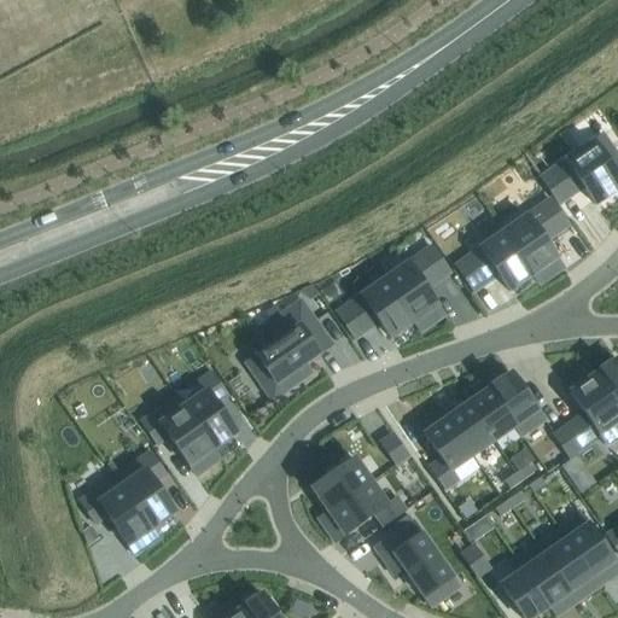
[(617,179),(593,143),(541,179),(559,205),(583,188),(595,207),(617,190),(617,179)]
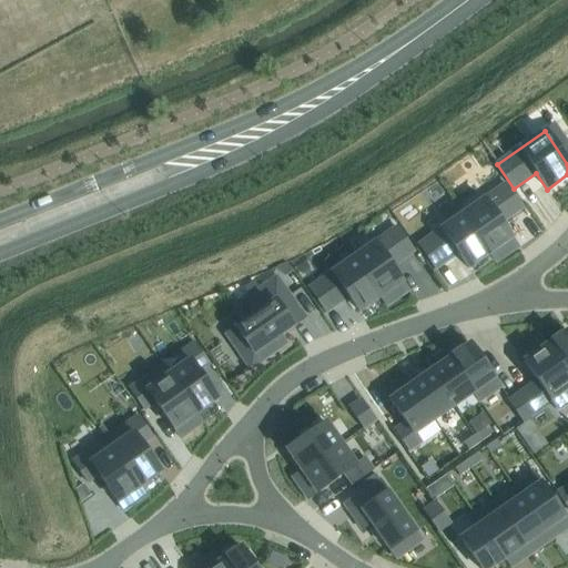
[(506,184),(463,215),(489,254),(511,239),(500,223),(523,209),(506,184)]
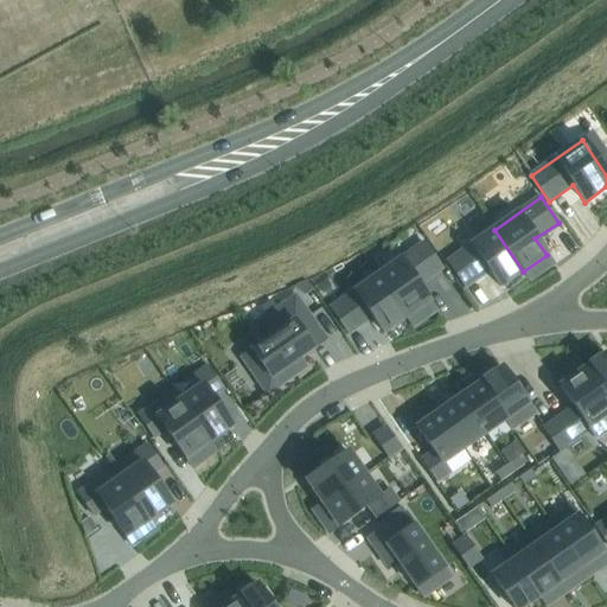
[(494,230),(447,262),(465,288),(489,272),(500,288),(523,272),(494,230)]
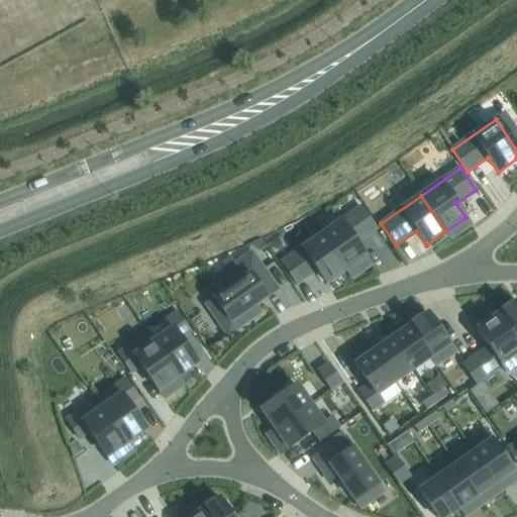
[(360,208),(321,235),(346,271),(366,257),(355,243),(376,229),(360,208)]
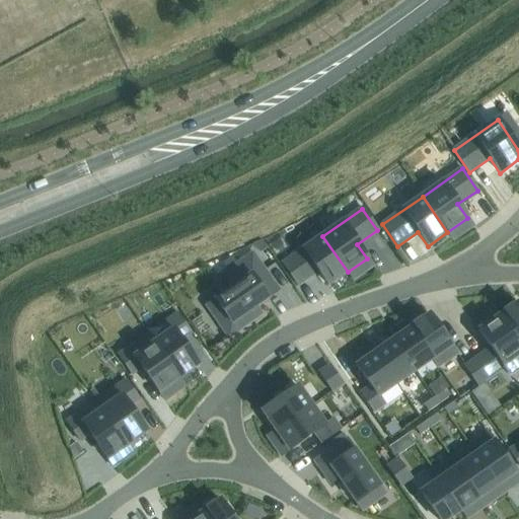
[(322,236),(282,265),(298,286),(317,272),(327,286),(348,272),(322,236)]
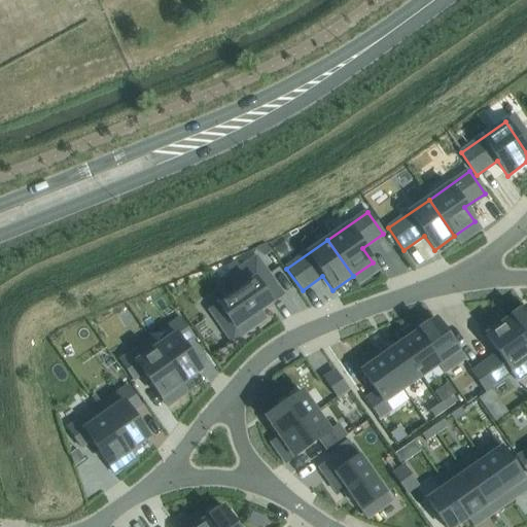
[(266,272),(209,311),(226,335),(282,295),(266,272)]
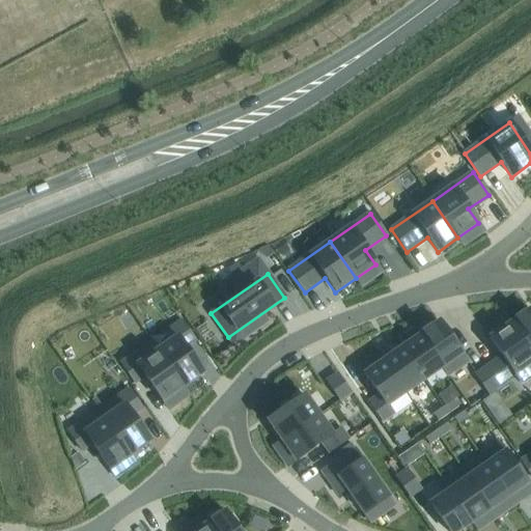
[(530,311),(530,310),(509,325),(530,355),(530,311)]
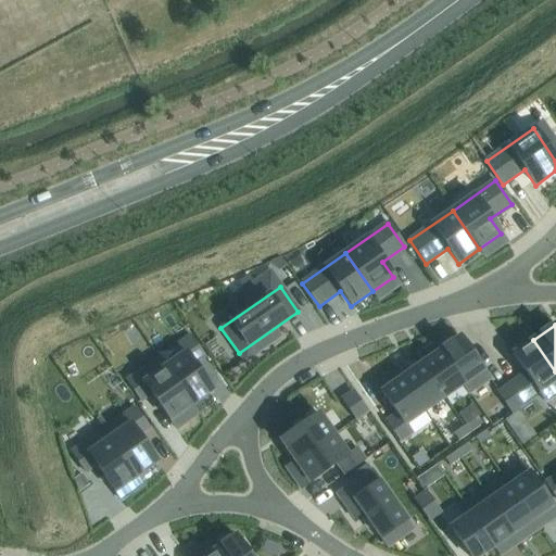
[(185,354),(164,367),(191,406),(212,391),(193,364),(204,357),(190,337),(178,345),(185,354)]
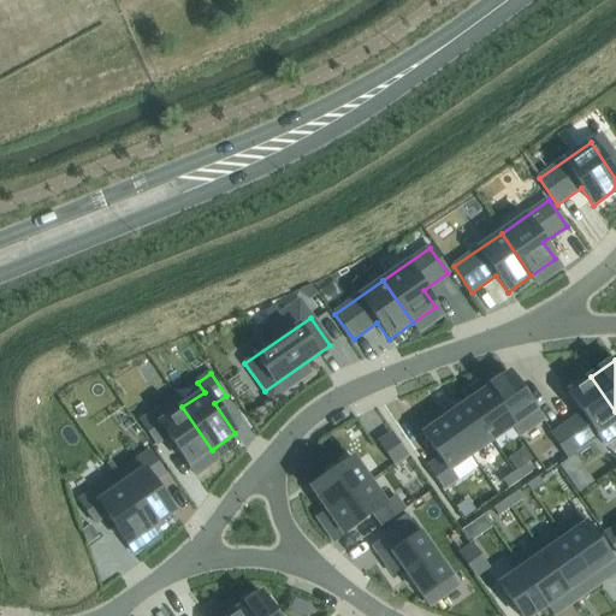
[(510,374),(487,390),(520,436),(542,420),(510,374)]
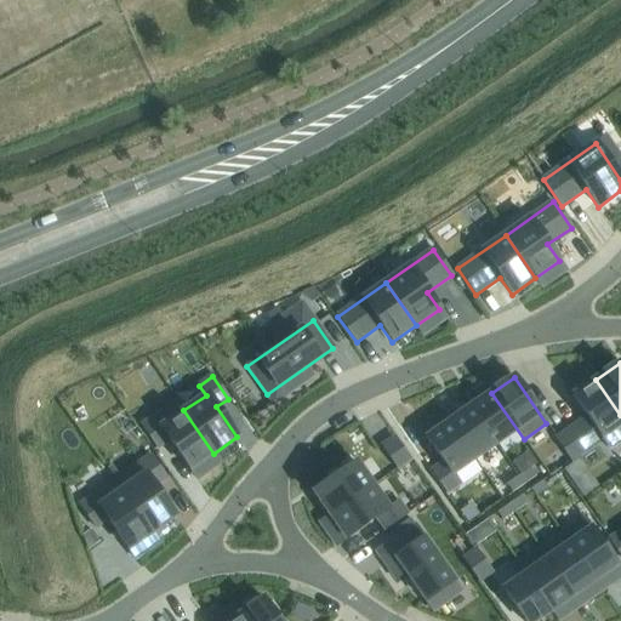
[(620,415),(596,380),(573,396),(609,448),(620,439),(620,415)]
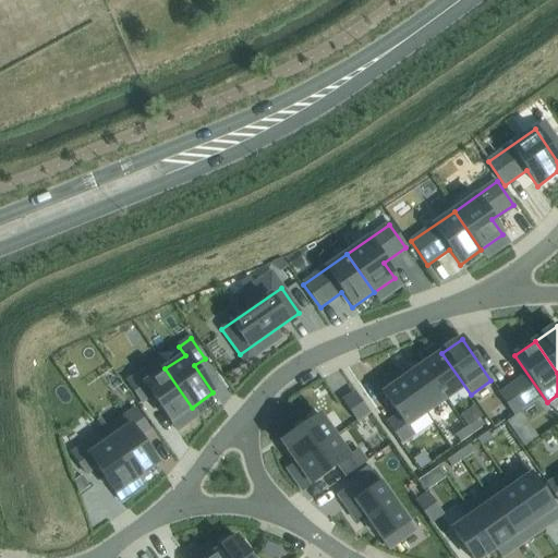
[(441,353),(422,366),(445,400),(464,387),(470,395),(471,395),(441,353)]
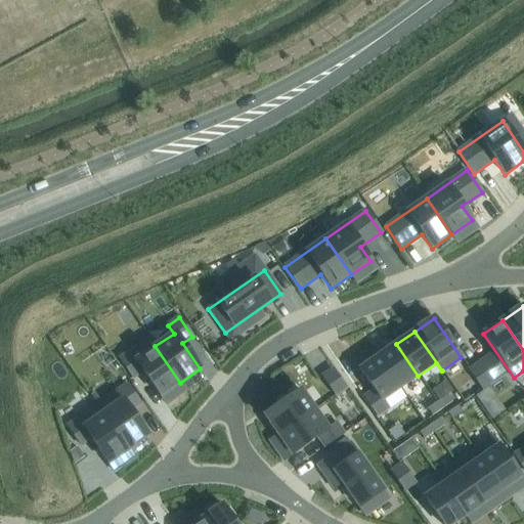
[(148,338),(120,359),(133,378),(142,370),(161,396),(180,383),(155,346),(148,338)]
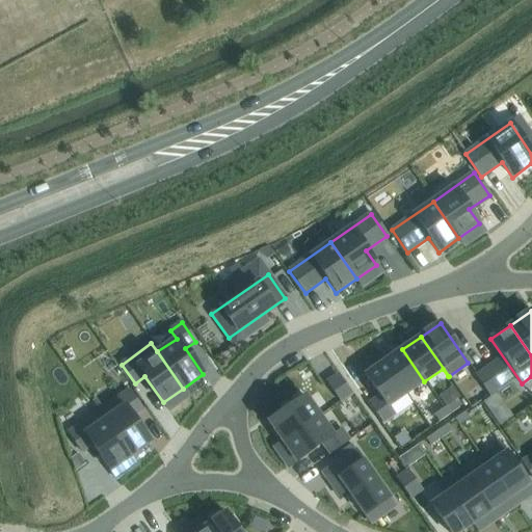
[(402,349),(383,363),(406,394),(424,381),(402,349)]
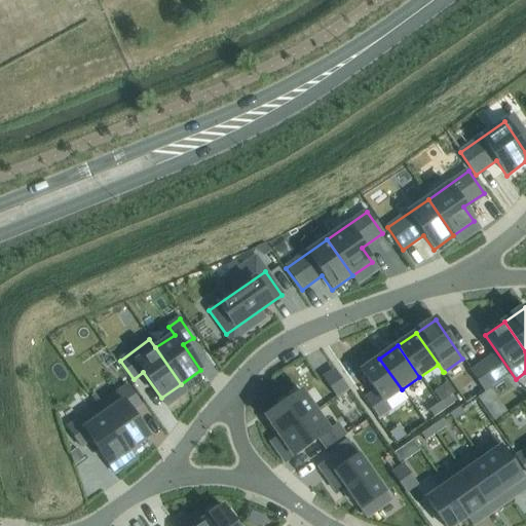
[(492,357),(482,364),(495,383),(505,376),(492,357)]
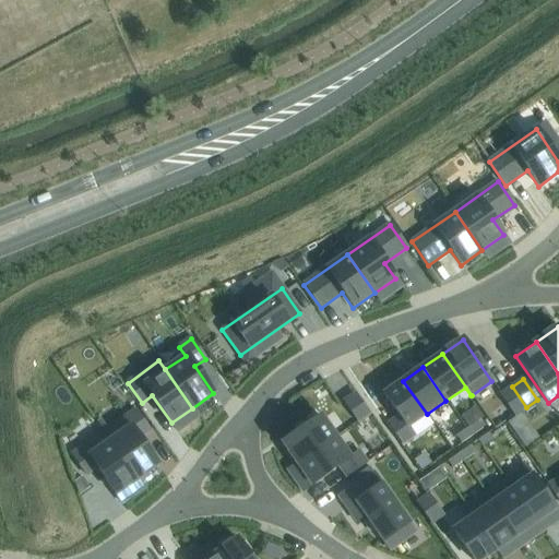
[(403,381),(383,394),(400,417),(389,424),(402,443),(414,436),(407,427),(427,414),(403,381)]
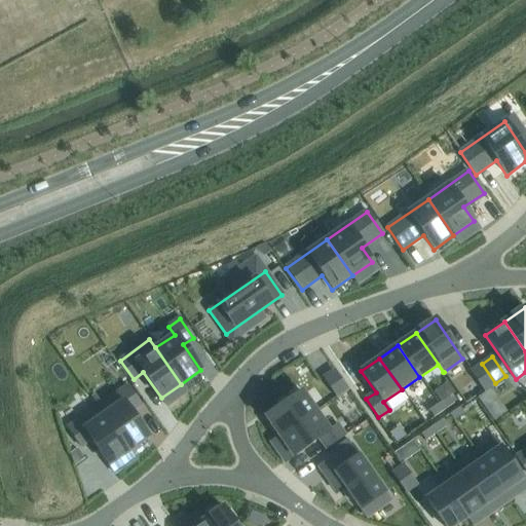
[(482,364),(472,372),(484,390),(495,383),(482,364)]
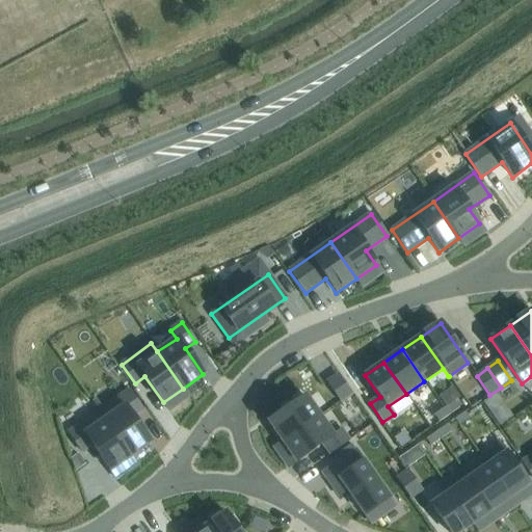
[(338,375),(327,382),(340,401),(351,394),(338,375)]
